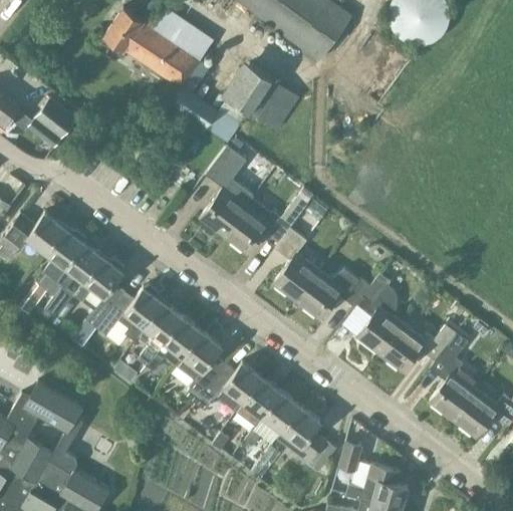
[(223,0),(213,14),(227,24),(236,13),(235,12),(241,5),(317,62),(328,48),(346,24),(351,17),(328,0),(223,0)]
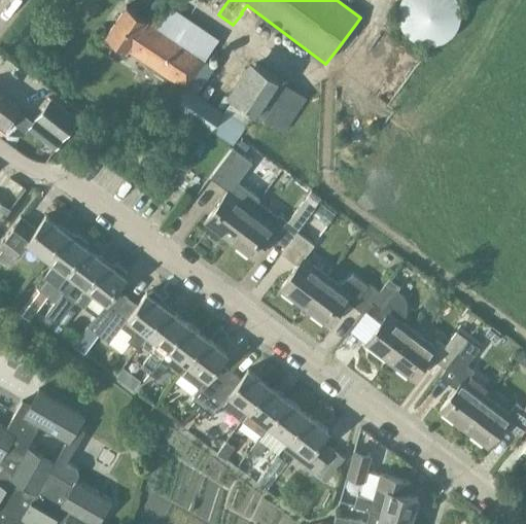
[(398,13),(398,16),(398,20),(398,23),(399,26),(400,29),(401,31),(404,34),(406,36),(408,38),(410,40),(413,42),(415,44),(418,45),(421,46),(424,46),(427,47),(430,47),(433,46),(436,46),(440,45),(443,44),(446,42),(448,40),(450,38),(453,36),(454,34),(456,31),(457,28),(458,26),(459,23),(460,20),(460,16),(460,13),(459,10),(458,7),(457,4),(456,1),(455,0),(401,0),(401,1),(400,4),(399,7),(398,10),(398,13)]
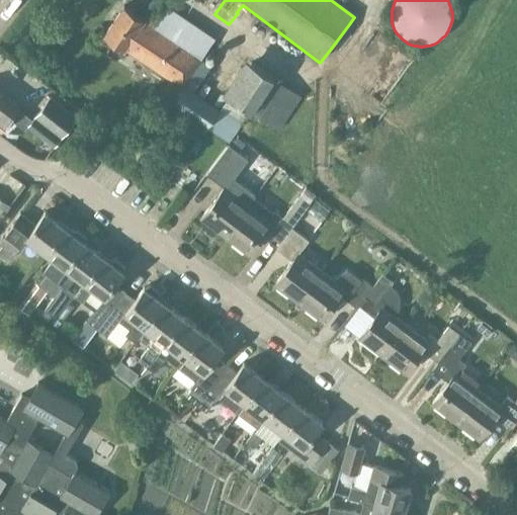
[(300,98),(244,61),(222,94),(220,93),(210,107),(192,95),(210,68),(201,62),(202,61),(201,61),(214,40),(167,8),(158,21),(148,15),(144,21),(125,9),(106,37),(174,83),(126,153),(149,168),(186,114),(229,144),(250,113),(277,133),(300,98)]
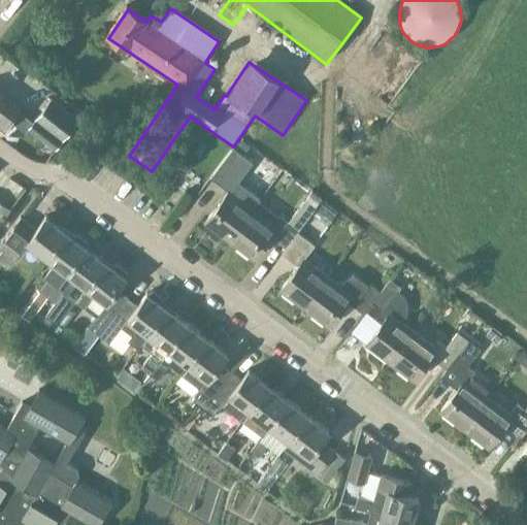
[(356,25),(337,50),(343,54),(361,29),(356,25)]
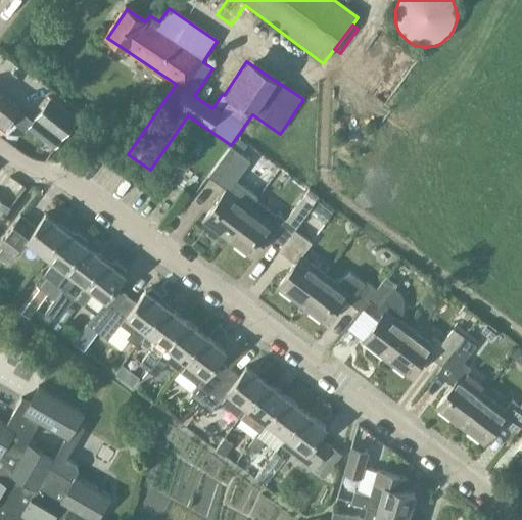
[(0,135),(18,110),(0,96),(0,135)]
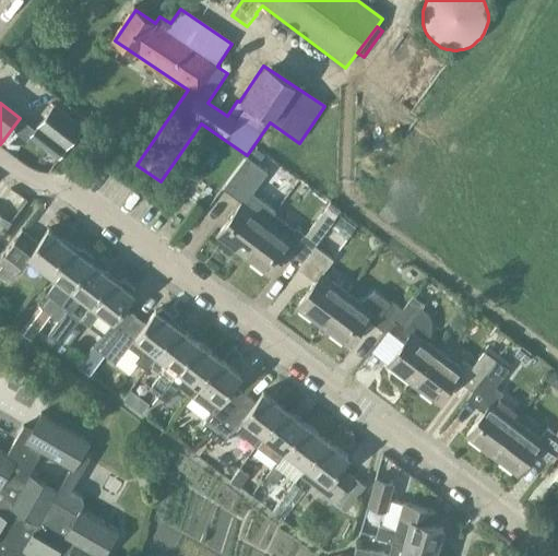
[(82,128),(54,107),(31,138),(59,158),(82,128)]
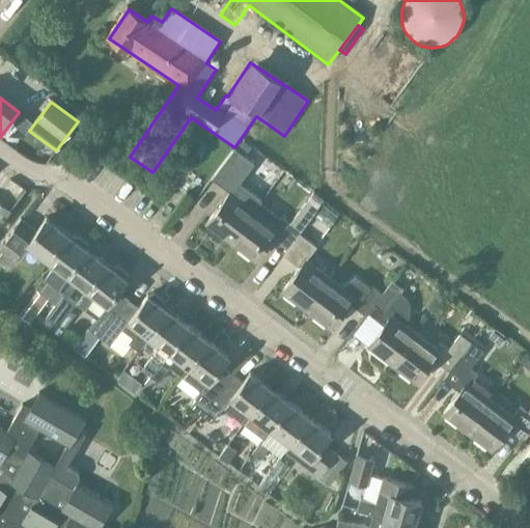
[(358,106),(347,107),(349,130),(358,130),(358,106)]
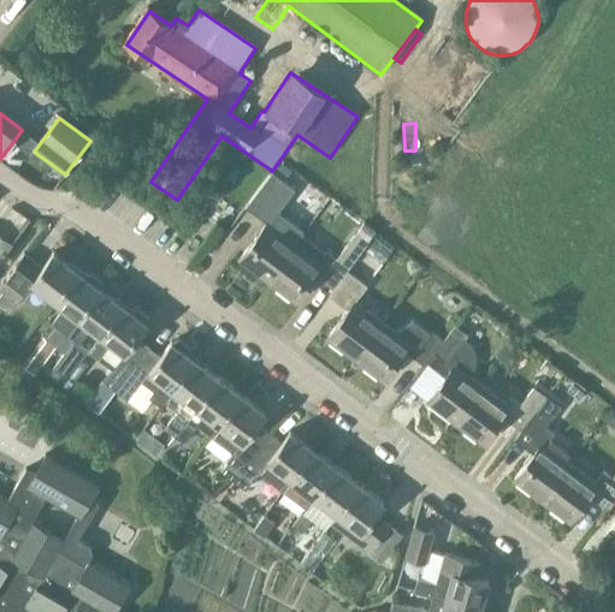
[(246,211),(248,212),(267,226),(268,225),(270,226),(278,217),(295,194),(273,177),(272,176),(246,211)]
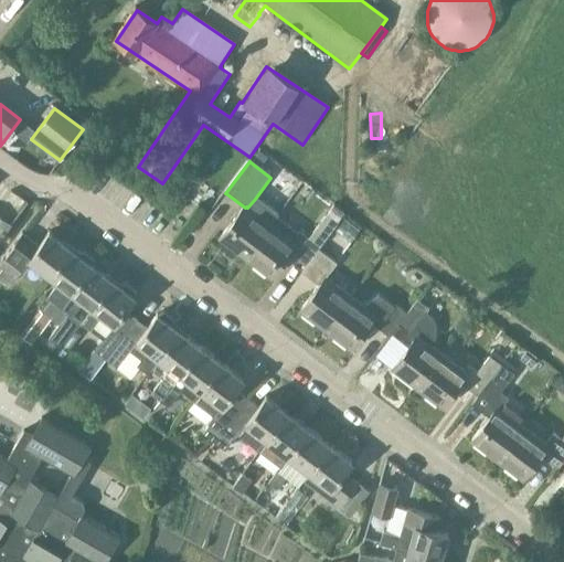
[(245,208),(220,241),(245,261),(272,226),(277,219),(279,216),(255,199),(247,208),(246,207),(245,208)]
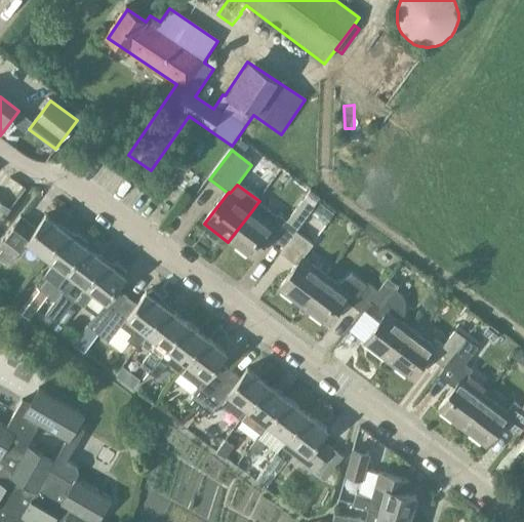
[(252,210),(228,242),(251,259),(269,237),(284,248),(295,233),(313,209),(320,199),(310,192),(303,201),(289,219),(280,213),(276,217),(257,203),(252,210)]
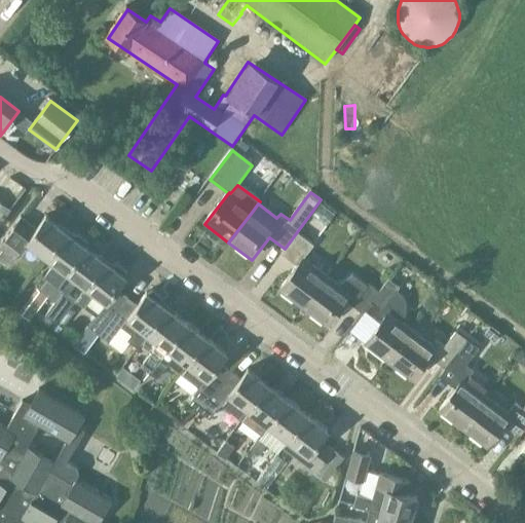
[(0,225),(10,212),(0,206),(0,225)]
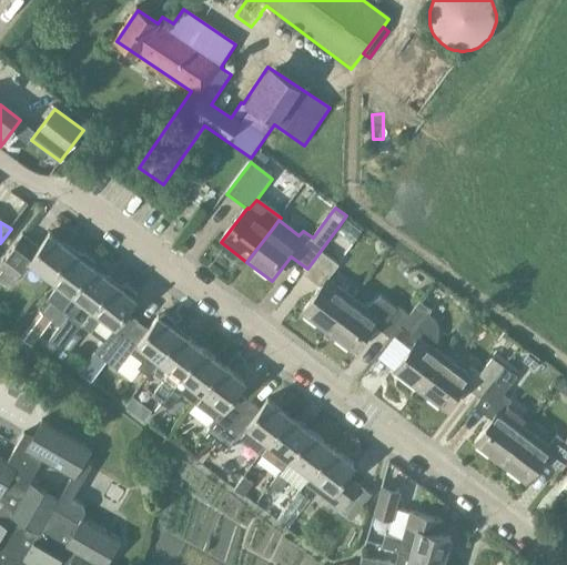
[(0,282),(8,289),(29,262),(51,280),(72,252),(51,236),(41,250),(22,235),(0,264),(0,270),(2,272),(0,274),(0,282)]
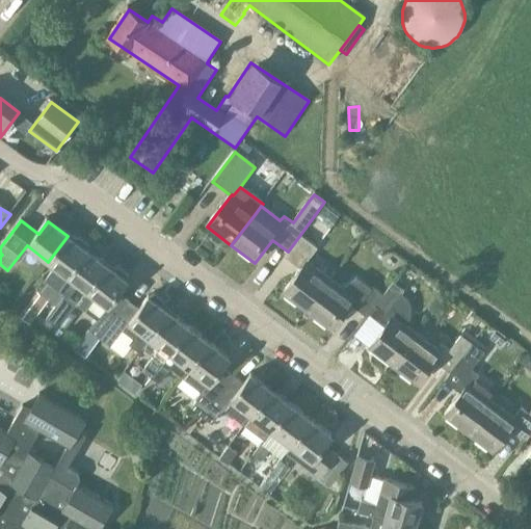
[(46,286),(38,295),(49,302),(87,252),(89,248),(79,240),(74,241),(68,236),(48,262),(56,268),(45,284),(46,286)]
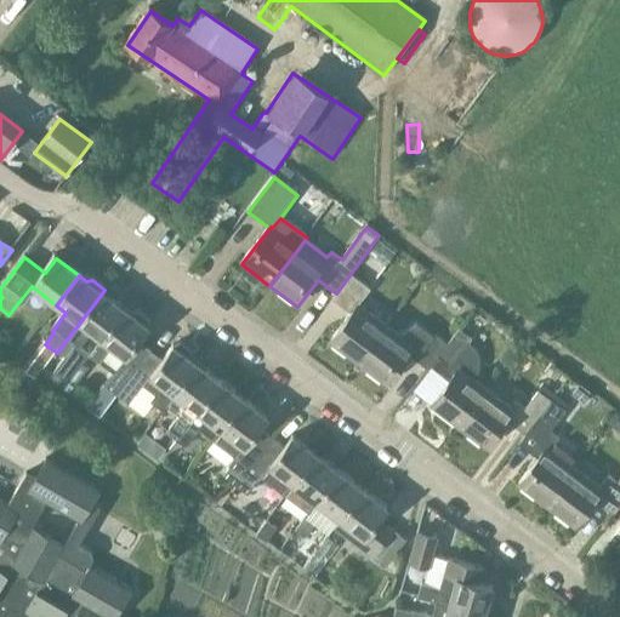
[(331,344),(359,365),(387,327),(359,307),(371,292),(350,275),(336,293),(331,301),(352,318),(331,344)]
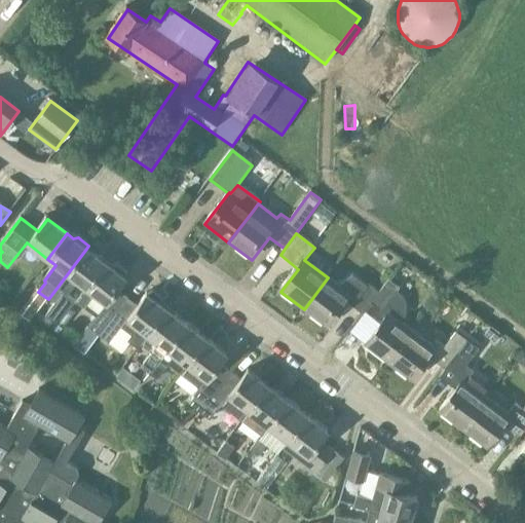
[(54,303),(45,316),(57,326),(69,310),(75,301),(68,295),(77,283),(86,290),(106,264),(86,249),(48,299),(54,303)]
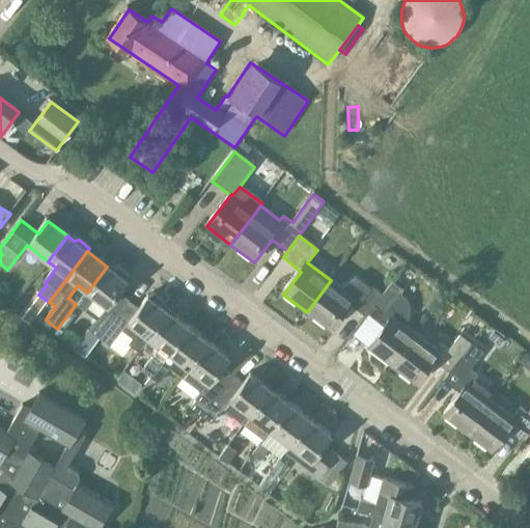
[(98,299),(107,306),(88,332),(99,339),(129,302),(118,295),(129,279),(129,276),(118,269),(115,269),(114,272),(107,267),(87,293),(77,306),(86,313),(98,299)]
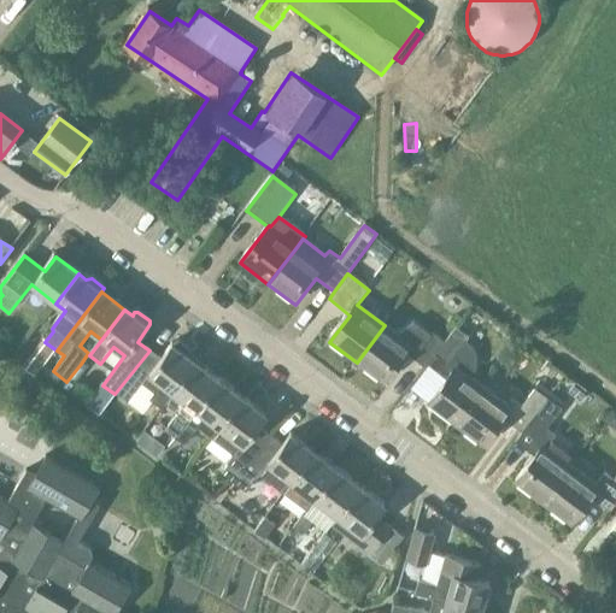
[(424,369),(435,354),(444,343),(432,335),(427,340),(410,328),(399,336),(385,325),(357,363),(385,383),(405,354),(424,369)]
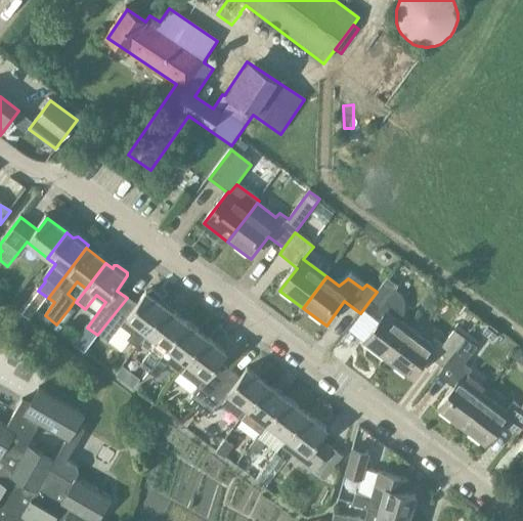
[(386,279),(377,292),(369,301),(379,308),(378,312),(378,316),(380,318),(382,320),(364,345),(388,362),(412,331),(400,321),(403,317),(404,312),(404,308),(403,304),(402,300),(400,297),(398,294),(395,291),(397,288),(386,279)]
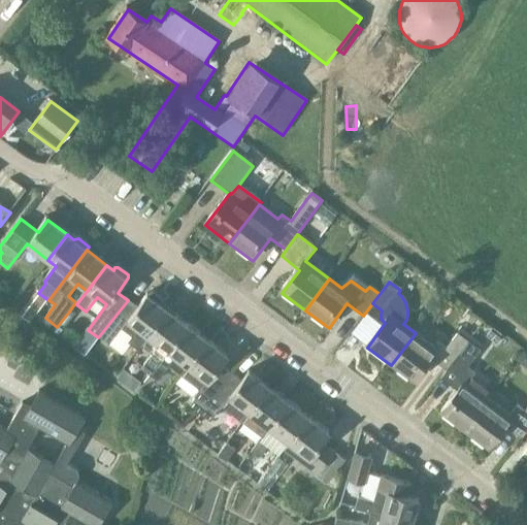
[(128,300),(98,337),(108,346),(114,337),(116,337),(121,330),(132,338),(128,345),(130,346),(138,352),(141,348),(169,313),(160,305),(162,303),(161,300),(154,294),(151,294),(149,297),(147,296),(138,308),(128,300)]
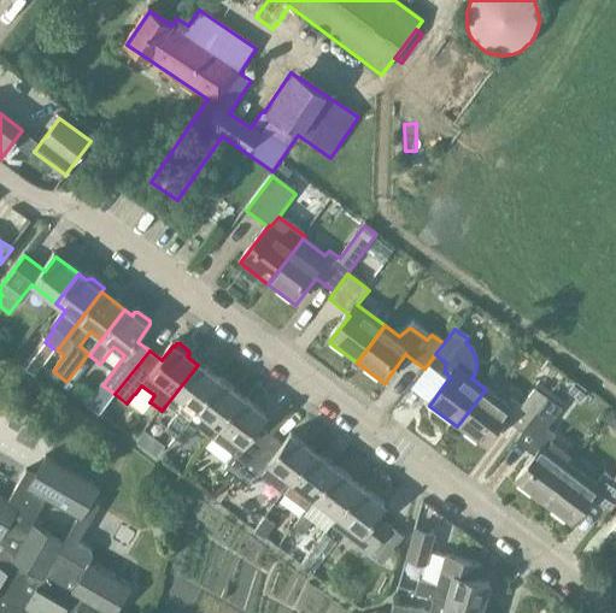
[(165,406),(176,414),(164,431),(175,441),(220,382),(198,365),(165,406)]
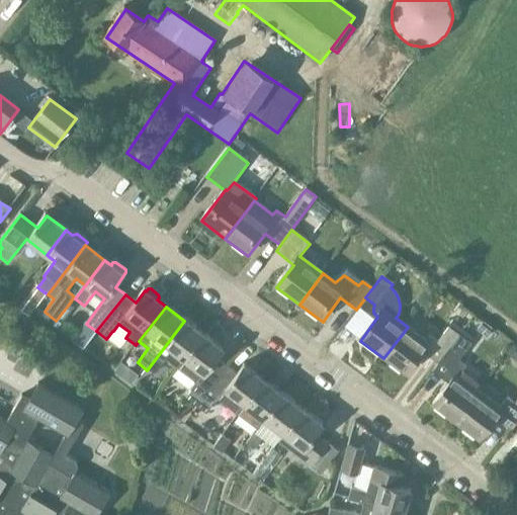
[(168,362),(178,370),(204,336),(184,321),(147,370),(157,377),(168,362)]
